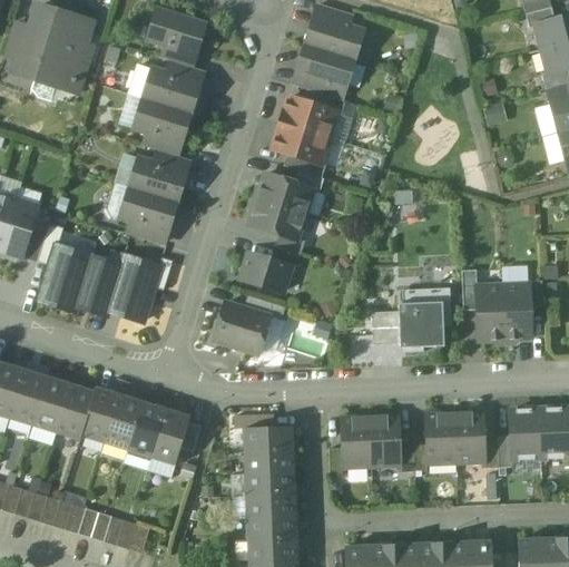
[(522,0),(526,13),(551,7),(549,0),(522,0)]
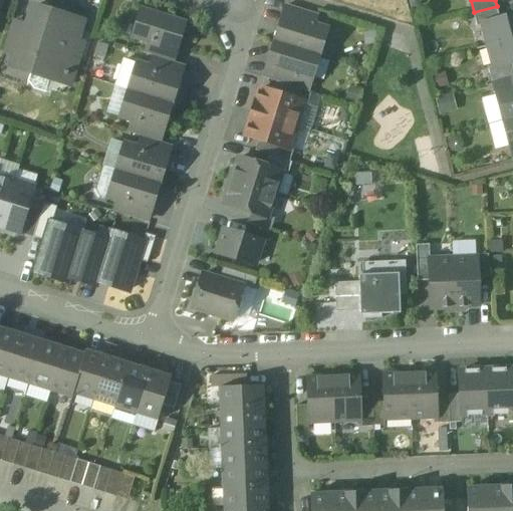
[(318,13),(288,3),(284,14),(315,24),(318,13)]
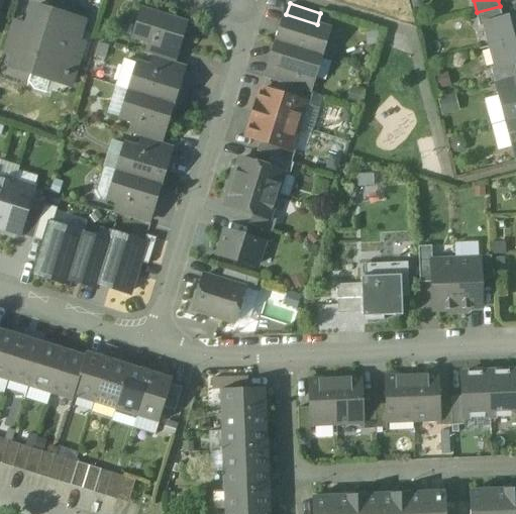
[(53,10),(35,4),(29,22),(27,28),(23,27),(14,56),(12,65),(31,71),(47,76),(48,76),(57,69),(72,74),(78,55),(72,53),(81,22),(52,13),(53,10)]
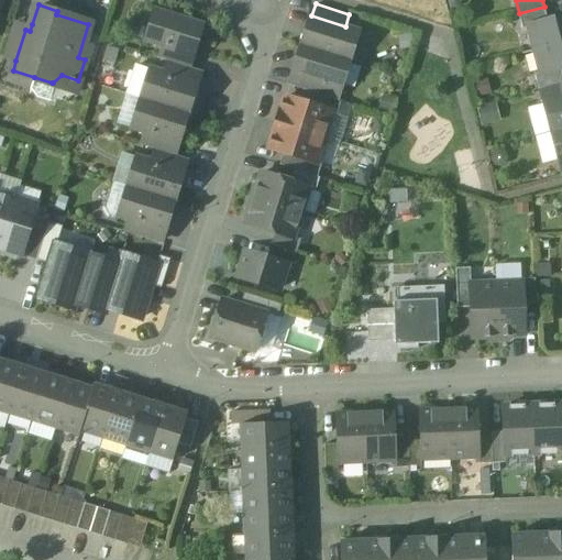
[(544,7),(519,13),(522,26),(529,25),(529,24),(548,19),(544,7)]
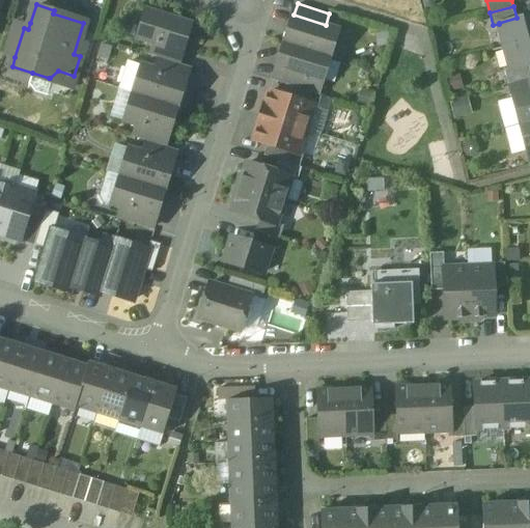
[(191,23),(146,8),(138,36),(155,42),(183,50),(191,23)]
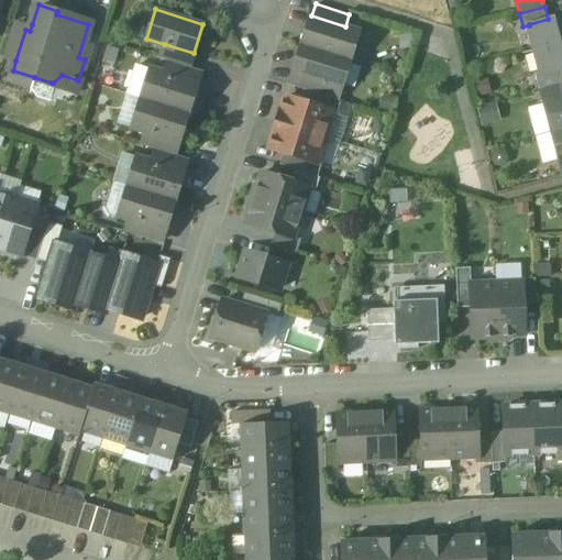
[(561,14),(548,19),(529,24),(529,25),(536,48),(561,41),(561,14)]
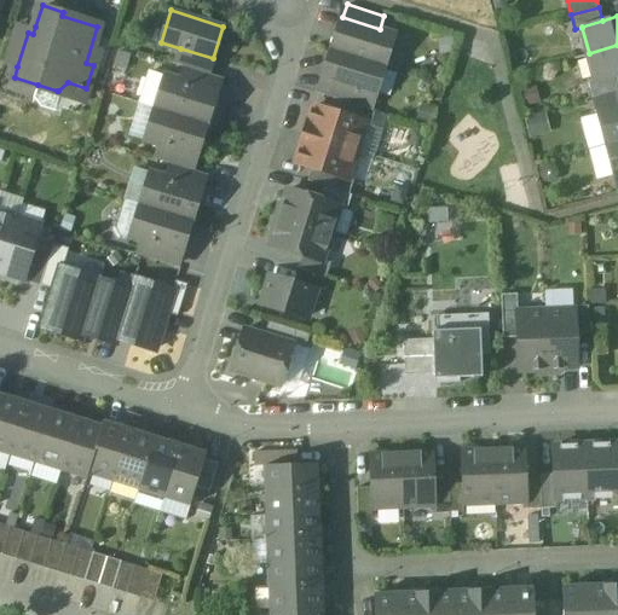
[(342,17),(341,17),(331,47),(385,64),(394,34),(380,29),(342,17)]
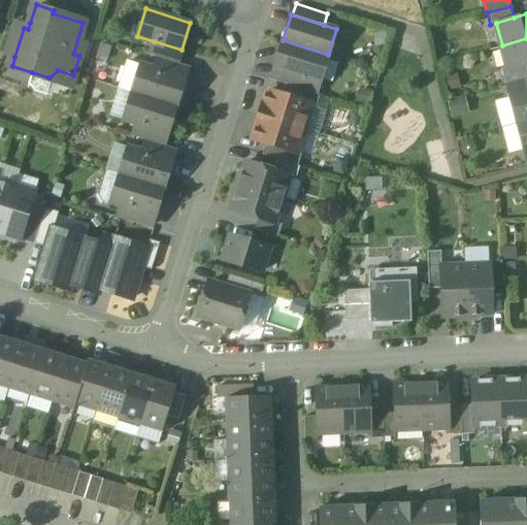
[(13,18),(2,54),(14,57),(24,28),(28,29),(30,23),(13,18)]
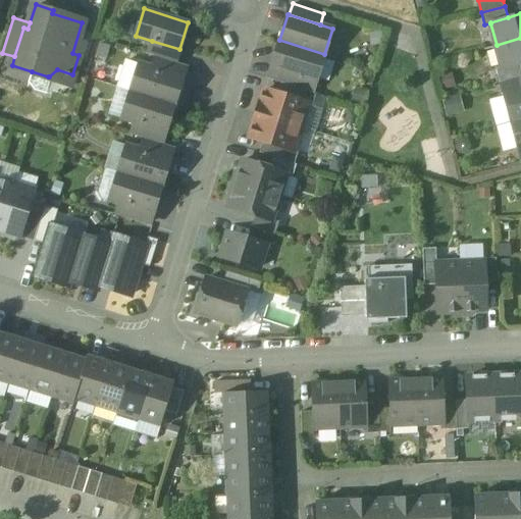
[(520,38),(497,45),(502,66),(502,67),(520,62),(520,38)]
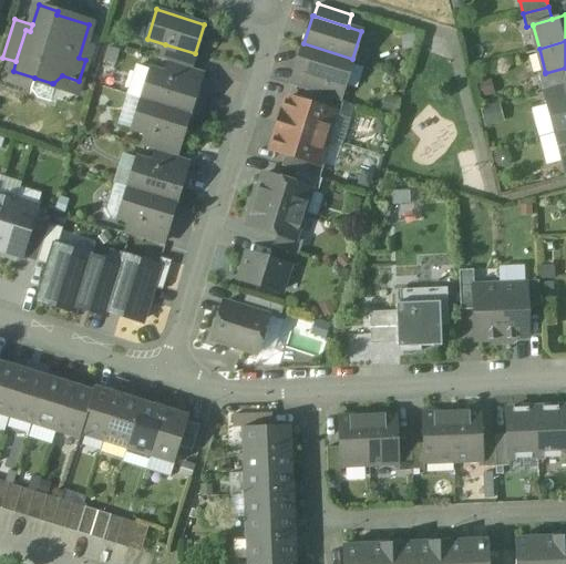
[(352,59),(304,43),(295,71),(297,71),(343,85),(352,59)]
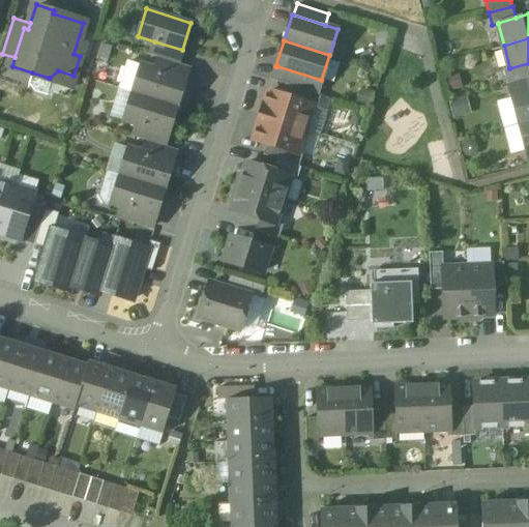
[(182,50),(154,41),(150,53),(158,56),(178,62),(182,50)]
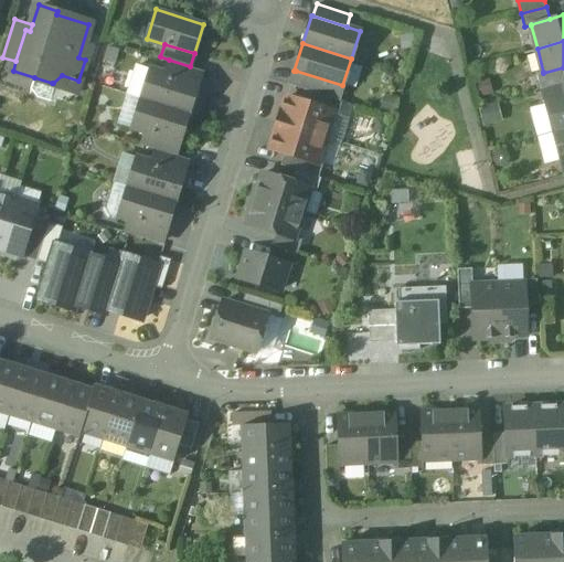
[(190,66),(169,60),(165,72),(194,82),(199,69),(190,66)]
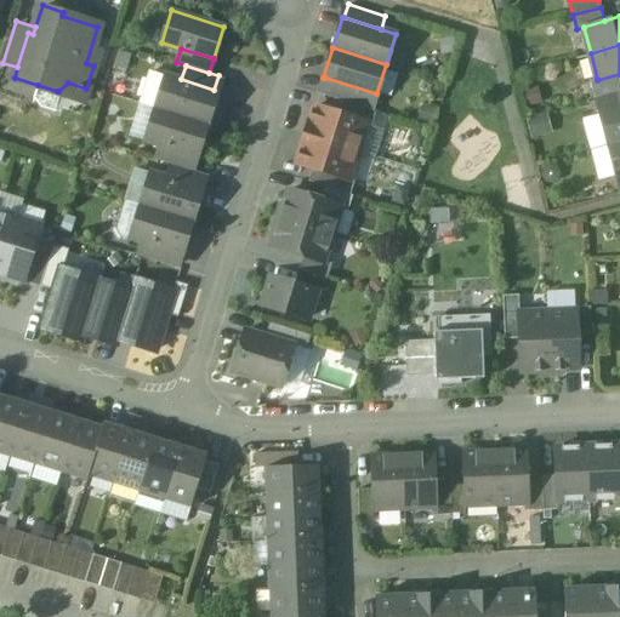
[(181,79),(166,74),(155,107),(208,123),(217,91),(214,90),(181,79)]
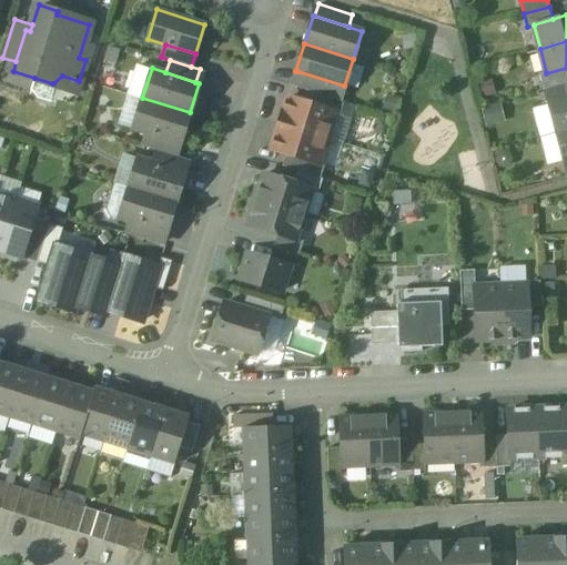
[(566,68),(546,73),(546,72),(540,73),(544,88),(566,81),(566,68)]
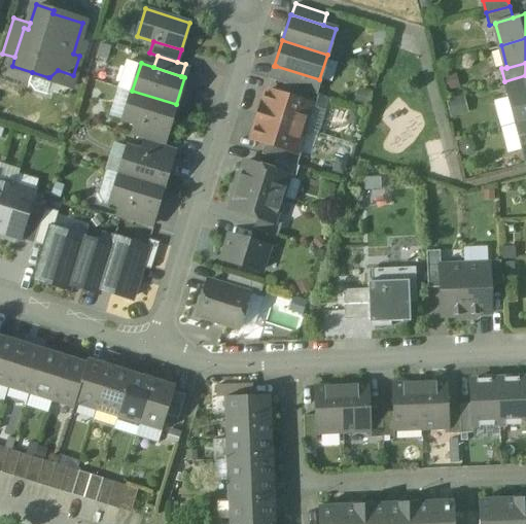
[(319,79),(276,66),(272,78),(284,81),(316,92),(319,79)]
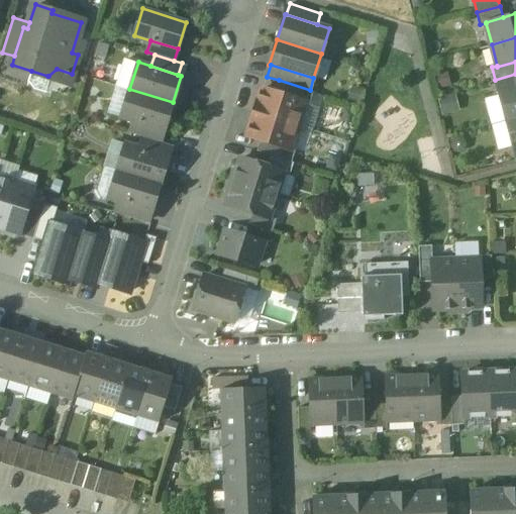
[(47,76),(31,71),(29,80),(34,87),(46,91),(50,79),(48,76),(47,76)]
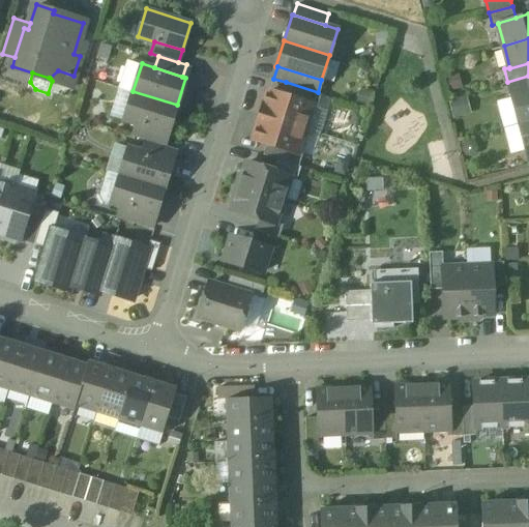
[(528,76),(507,82),(510,96),(515,95),(515,93),(528,89),(528,76)]
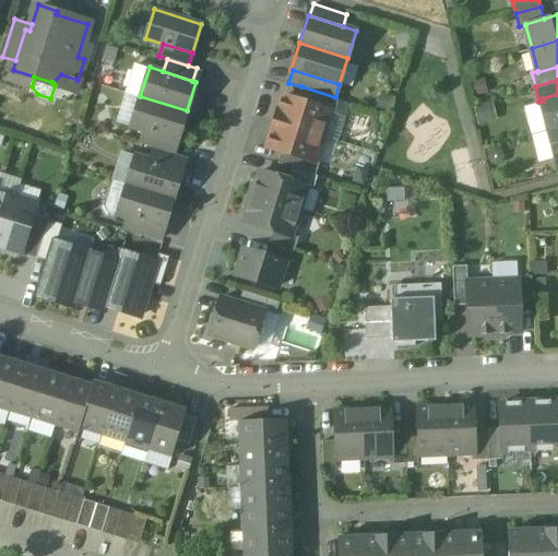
[(335,97),(301,86),(298,99),(329,109),(329,110),(335,111),(339,98),(335,97)]
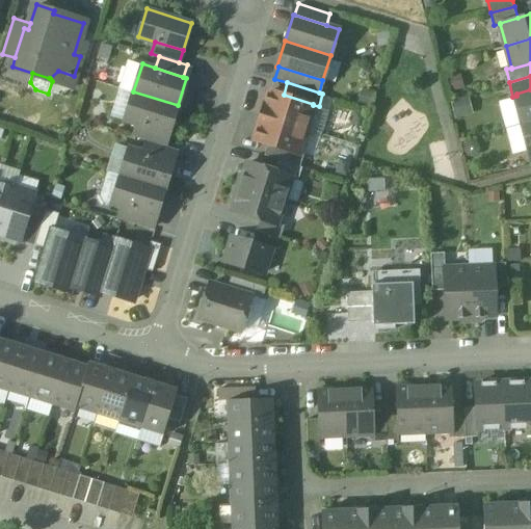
[(530,89),(516,94),(516,96),(524,122),(530,120),(530,89)]
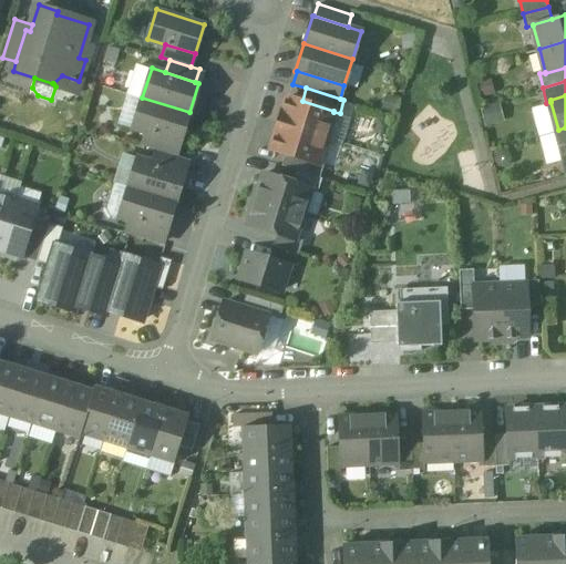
[(302,101),(287,96),(279,122),(326,136),(333,112),(333,111),(302,101)]
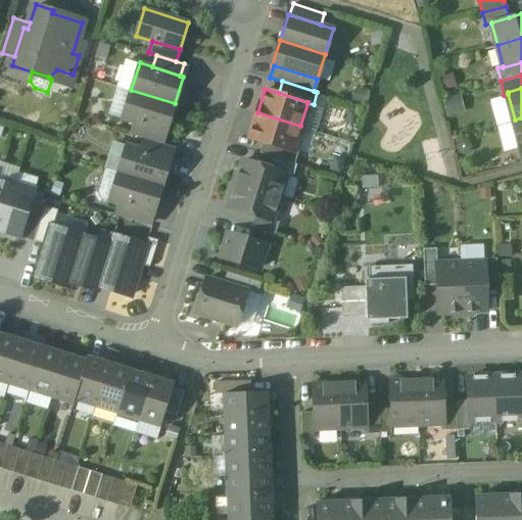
[(175,103),(131,90),(123,117),(163,130),(167,131),(175,103)]
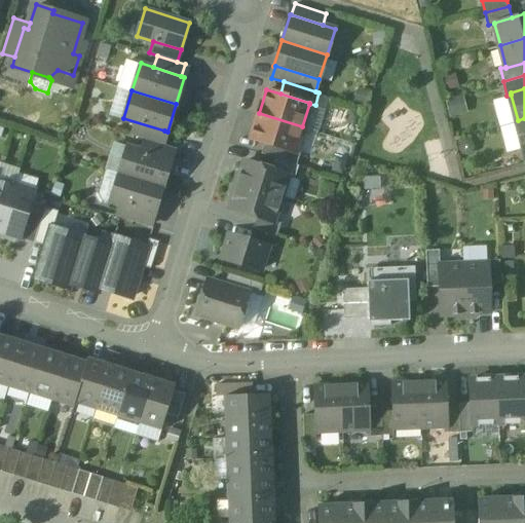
[(463,95),(446,99),(450,114),(467,110),(463,95)]
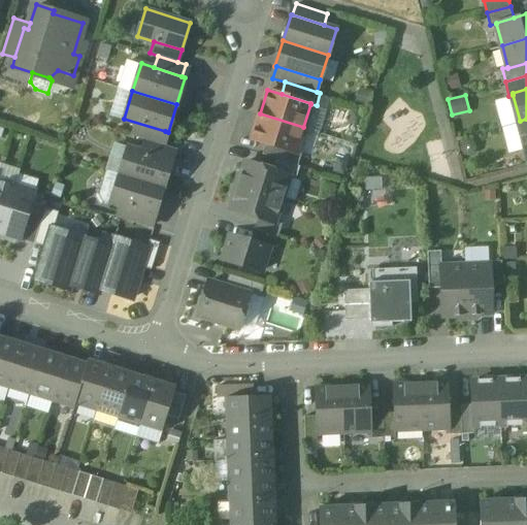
[(508,96),(497,99),(504,125),(520,121),(513,95),(508,96)]
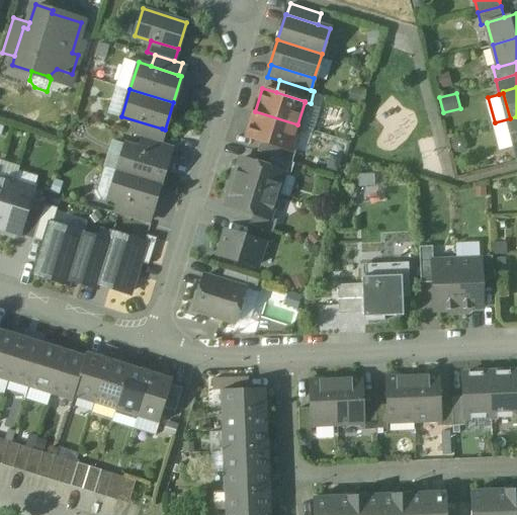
[(297,124),(255,111),(248,134),(261,139),(290,148),(290,146),(297,124)]
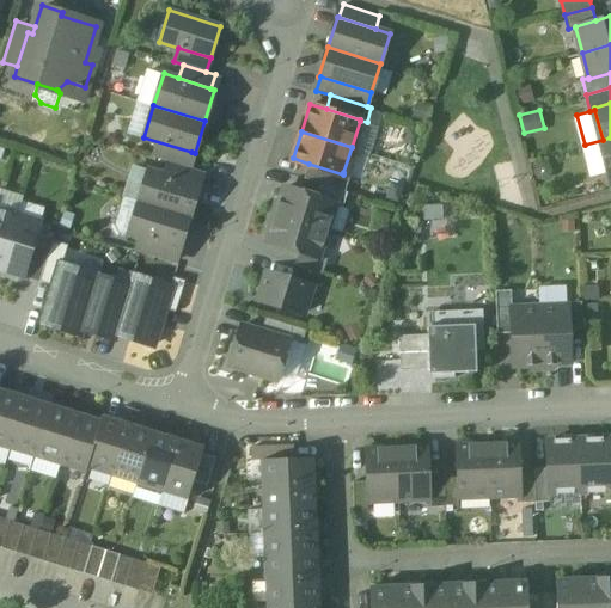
[(191,152),(159,142),(154,155),(167,160),(187,165),(191,152)]
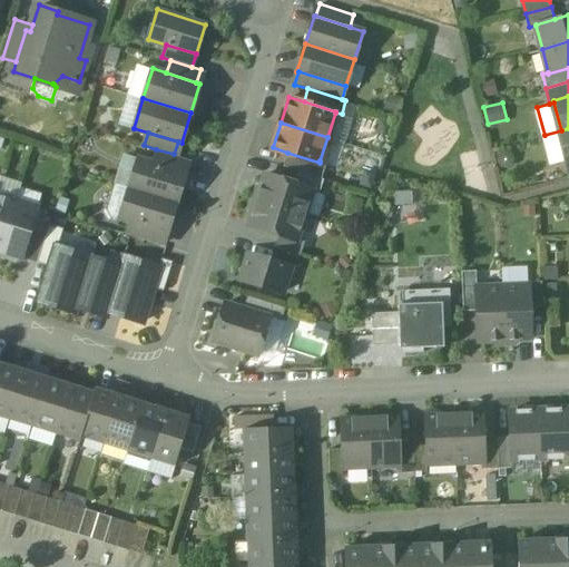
[(174,154),(156,149),(153,162),(183,170),(187,158),(174,154)]
